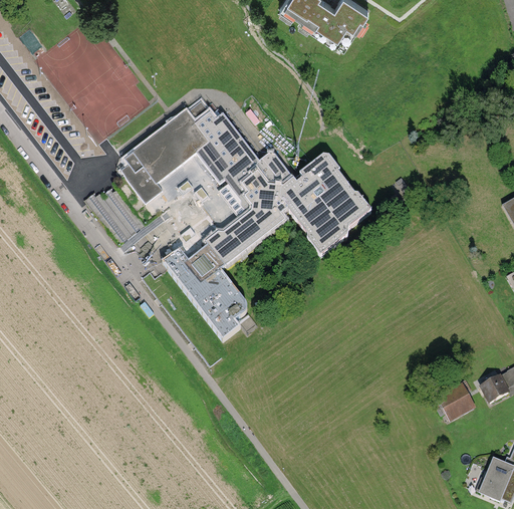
[(283,0),(282,1),(294,9),(296,7),(302,12),(300,14),(336,38),(338,35),(346,39),(370,3),(365,0),(337,0),(283,0)]
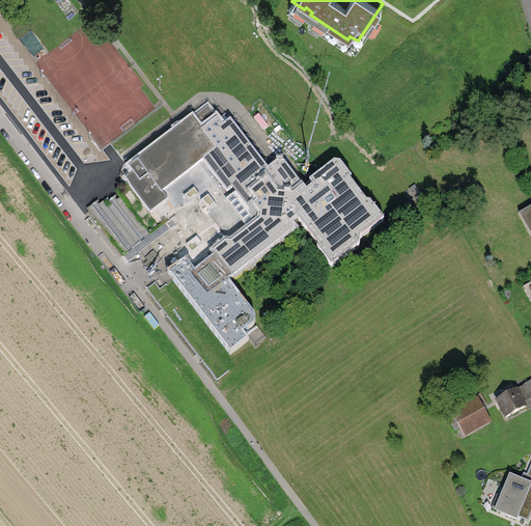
[(210,103),(129,164),(134,170),(127,175),(151,208),(169,194),(164,187),(204,157),(253,220),(193,266),(186,255),(168,268),(230,351),(249,336),(243,328),(258,315),(229,277),(297,226),(291,220),(298,216),(333,263),(359,243),(362,232),(383,216),(338,156),(308,178),(311,183),(306,186),(283,156),(269,166),(230,116),(223,121),(210,103)]
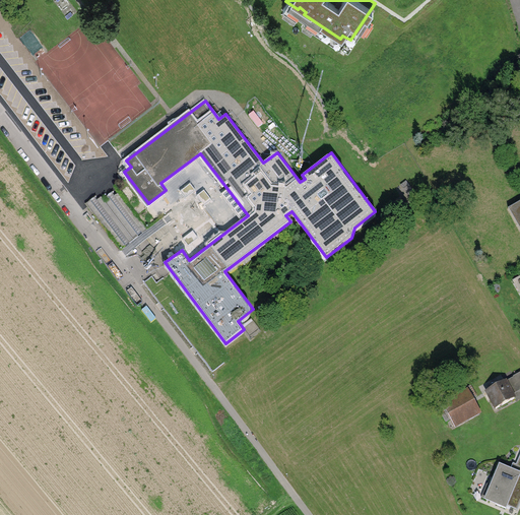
[(519,197),(508,204),(519,224),(519,197)]
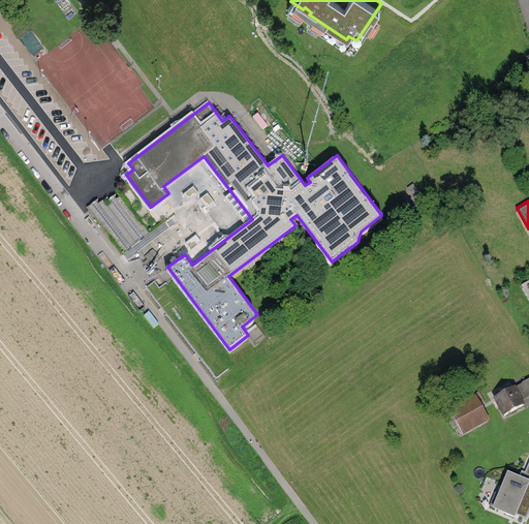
[(515,383),(495,394),(504,411),(524,401),(515,383)]
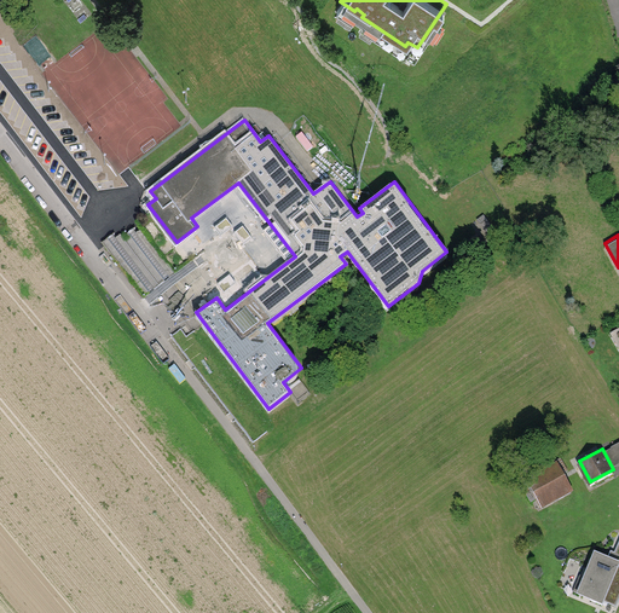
[(556,462),(530,476),(543,501),(570,486),(556,462)]
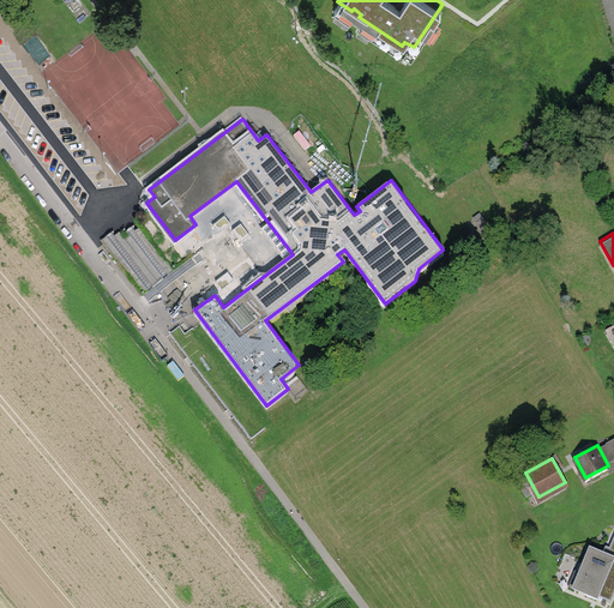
[(613,541),(609,552),(589,542),(570,587),(599,600),(603,591),(613,595),(613,593),(613,541)]
